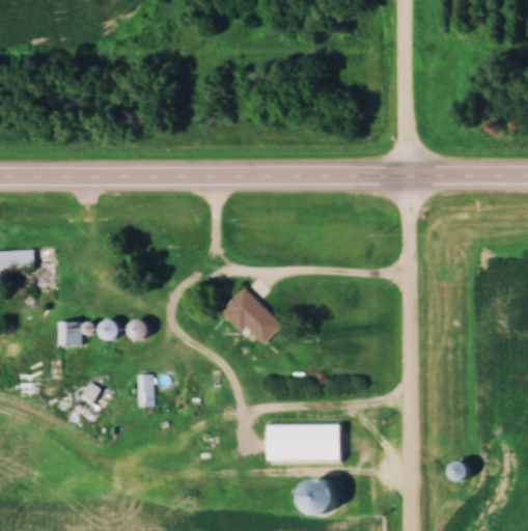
[(0,298),(0,270),(50,269),(50,251),(0,252),(0,298)]
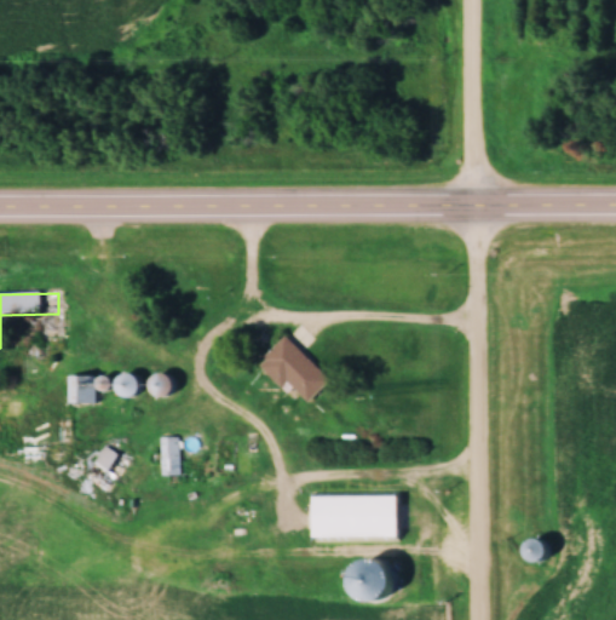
[(305,405),(327,383),(283,339),(255,367),(285,397),(291,391),(305,405)]
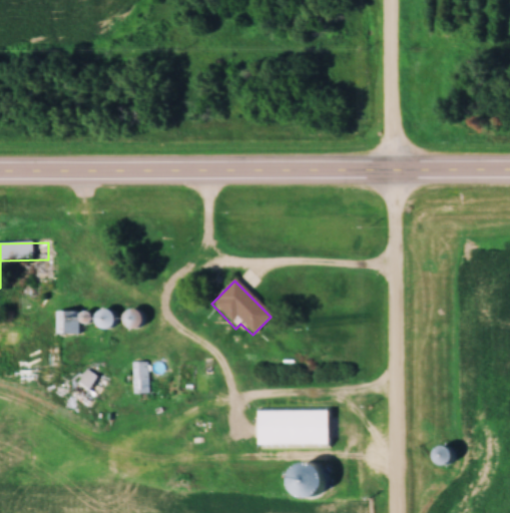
[(133,330),(138,315),(128,312),(123,326),(133,330)]
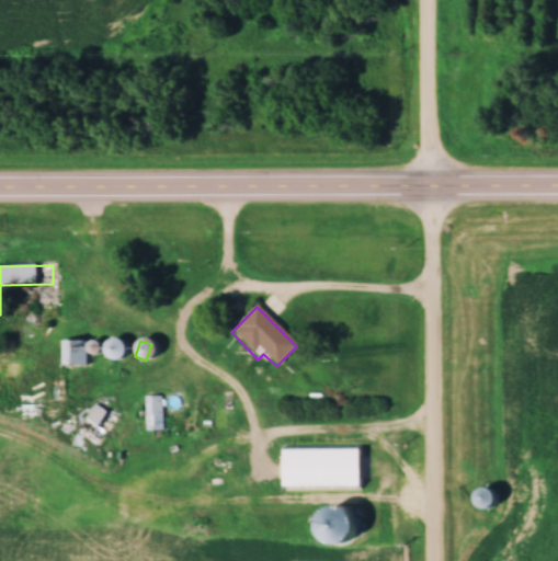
[(158,418),(158,400),(145,400),(145,418),(158,418)]
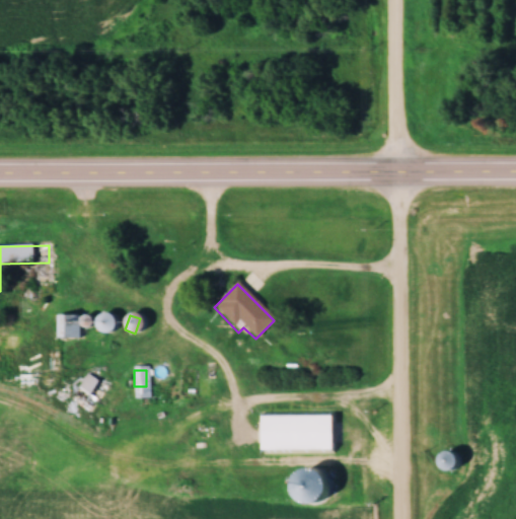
[(261,414),(261,456),(332,456),(332,414),(261,414)]
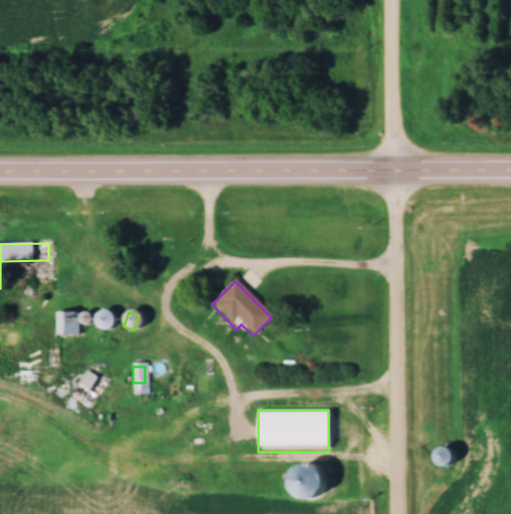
[(437,467),(452,468),(453,451),(437,451),(437,467)]
